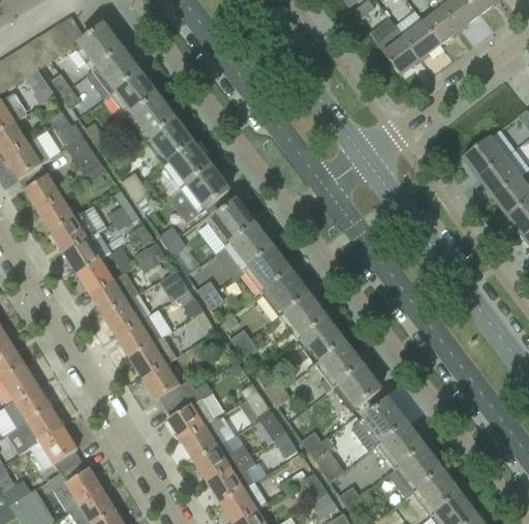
[(364,0),(351,10),(358,19),(366,12),(373,7),(374,6),(369,0),(364,0)]
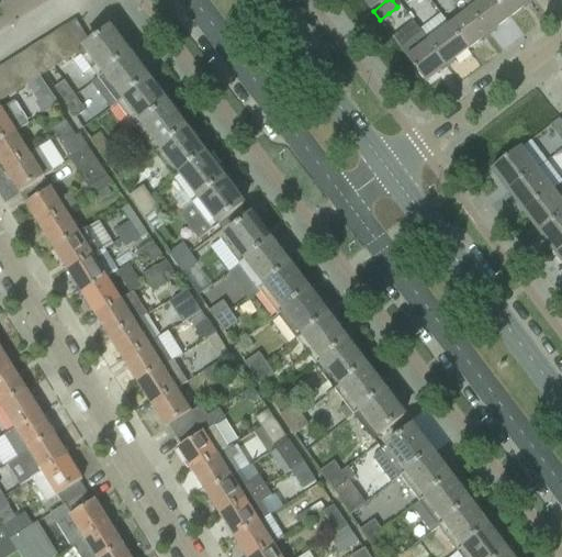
[(480,0),(470,8),(487,31),(508,15),(497,0),(480,0)]
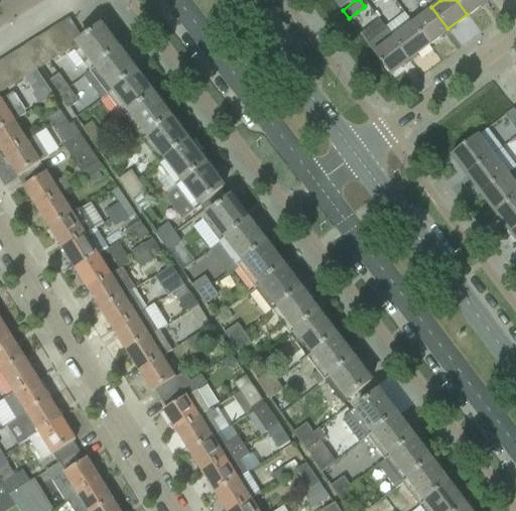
[(457,0),(467,14),(486,0),(457,0)]
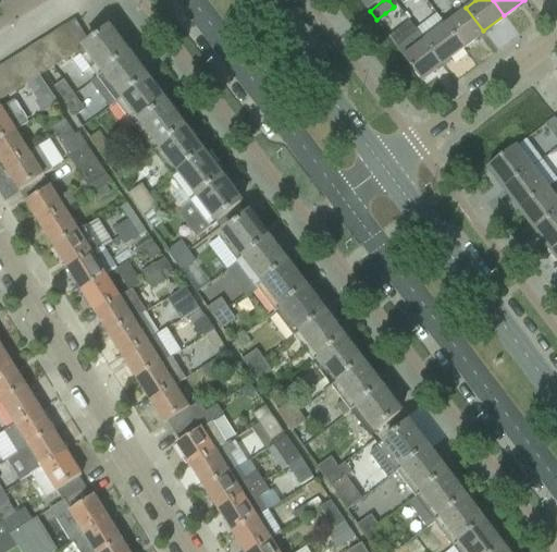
[(466,8),(445,23),(462,47),(483,31),(466,8)]
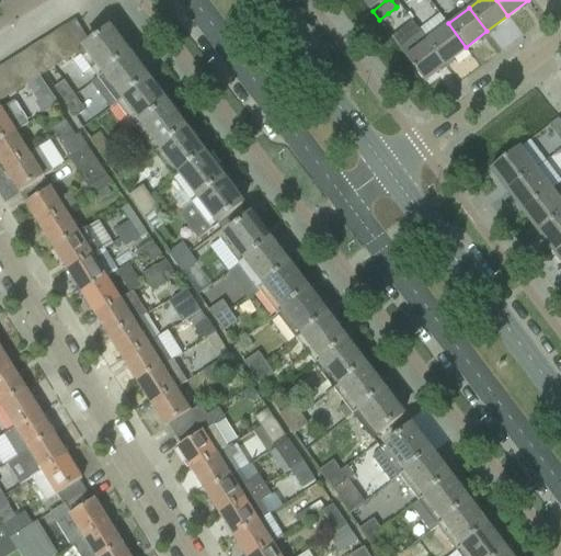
[(63,25),(79,49),(89,42),(89,41),(75,18),(63,25)]
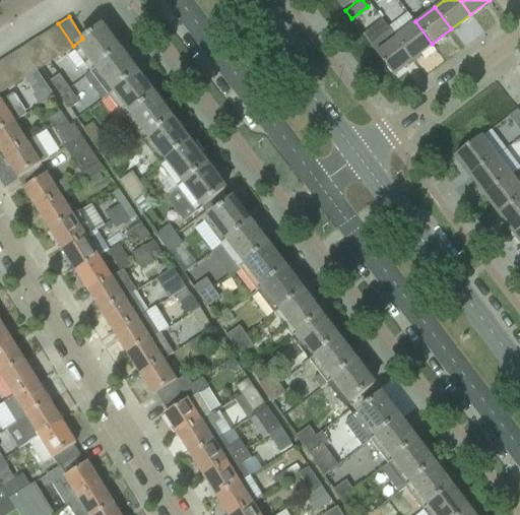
[(415,21),(396,37),(412,58),(432,44),(415,21)]
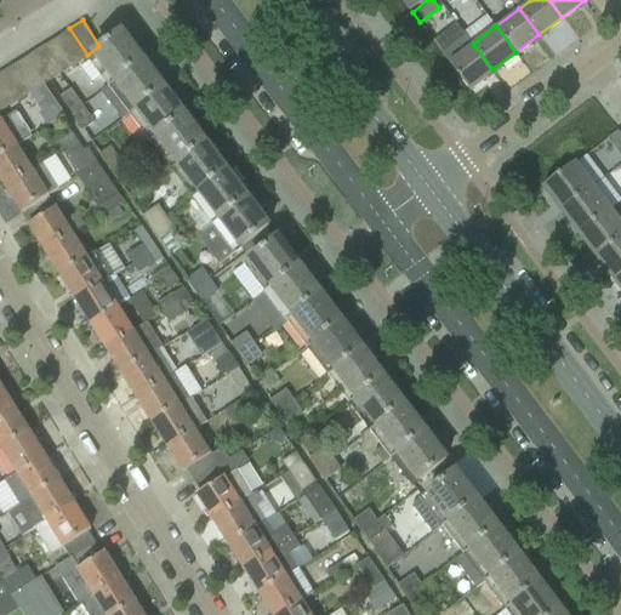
[(85,53),(86,56),(87,55),(69,28),(57,35),(74,61),(85,53)]
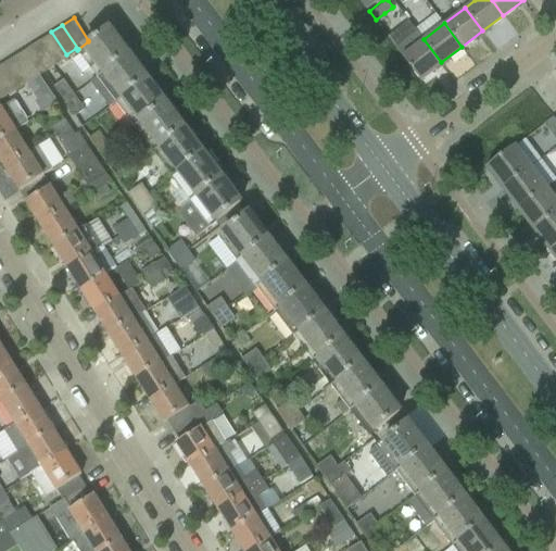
[(77,50),(96,74),(127,51),(108,25),(88,40),(88,41),(78,49),(77,50)]
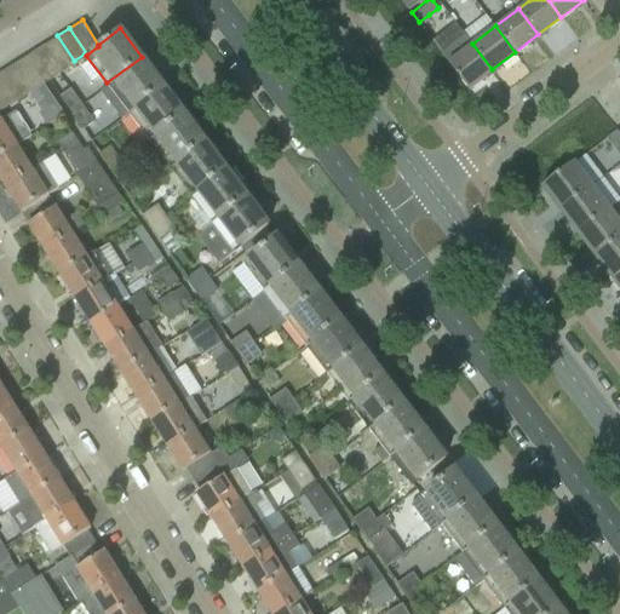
[(464,33),(440,51),(448,62),(468,87),(492,69),(472,44),(464,33)]
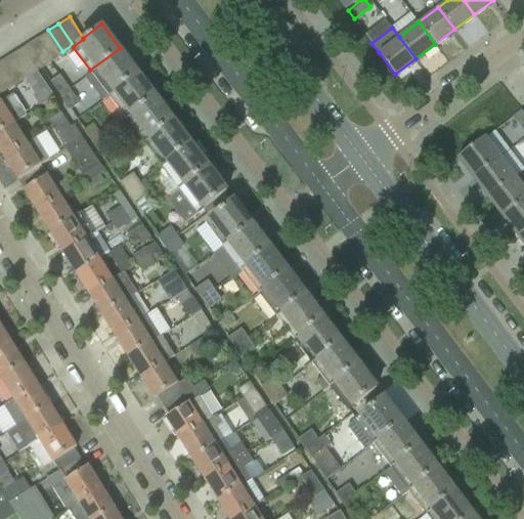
[(51,58),(62,51),(48,30),(38,36),(51,58)]
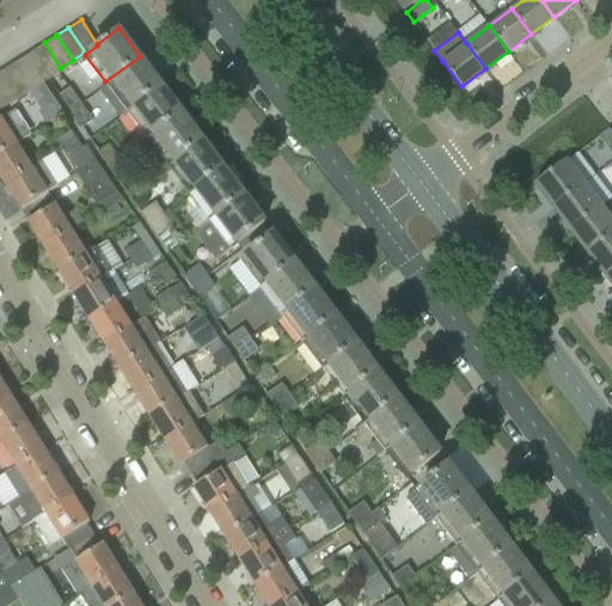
[(48,75),(60,68),(44,42),(32,50),(48,75)]
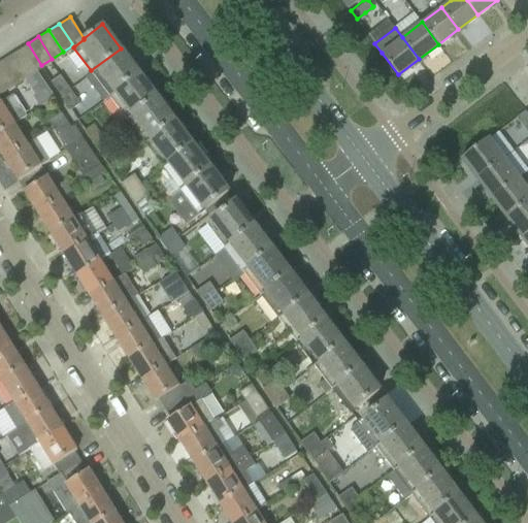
[(23,46),(11,54),(26,75),(36,69),(23,46)]
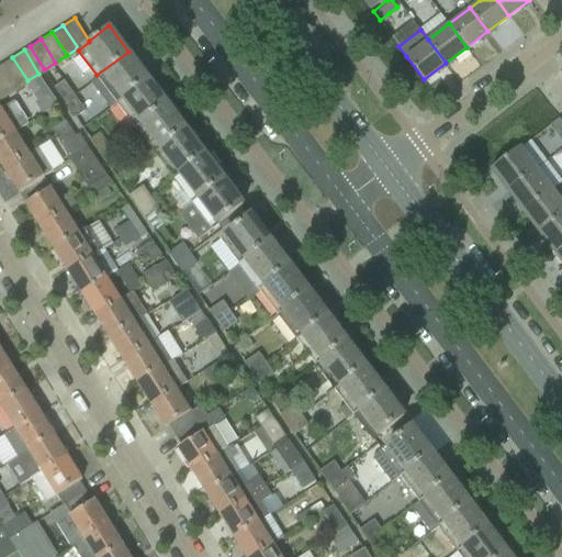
[(97,75),(91,80),(110,106),(116,100),(148,77),(128,52),(97,75)]
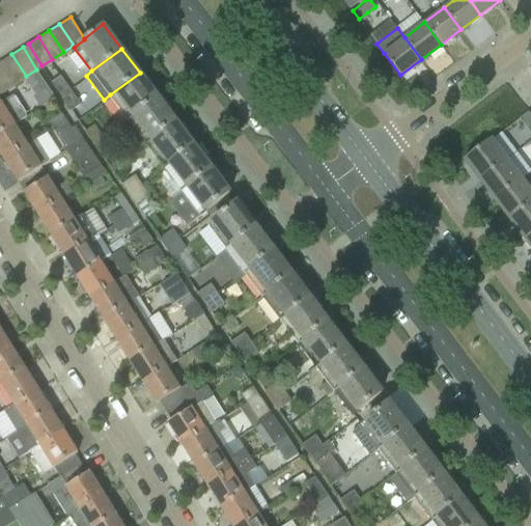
[(11,54),(1,60),(16,83),(26,76),(11,54)]
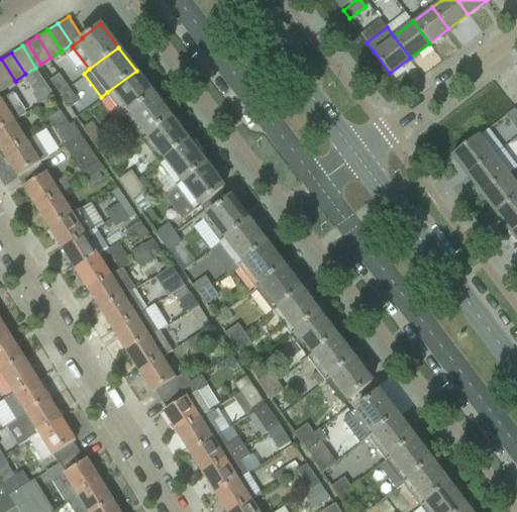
[(1,59),(0,59),(0,80),(4,87),(15,81),(1,59)]
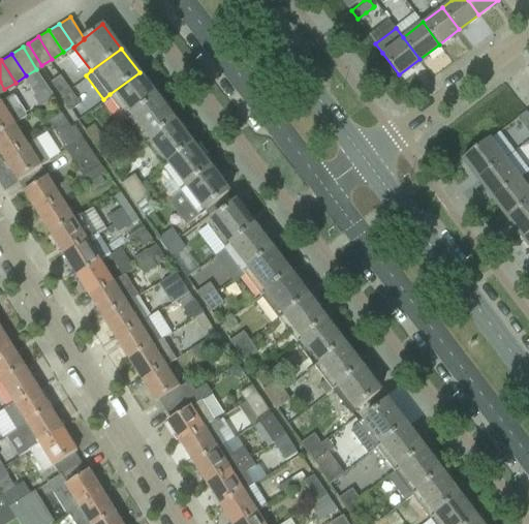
[(60,72),(51,80),(61,94),(70,87),(60,72)]
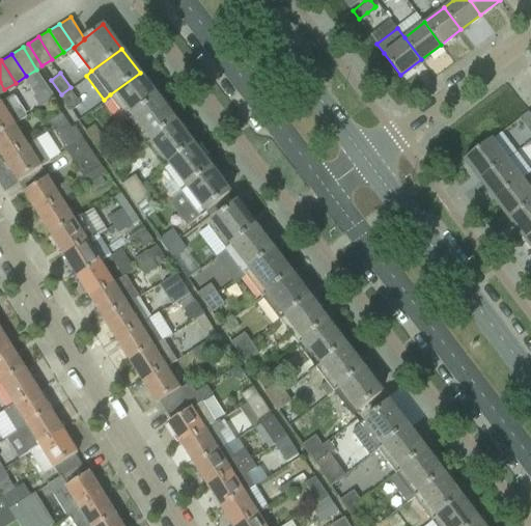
[(110,94),(128,118),(158,95),(140,73),(110,94)]
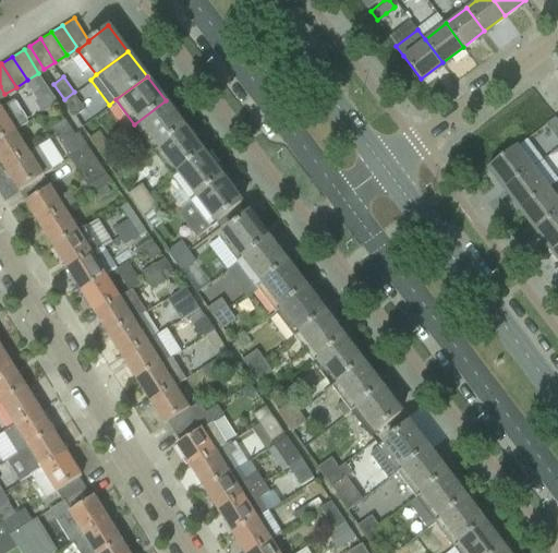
[(48,89),(34,98),(41,110),(56,101),(58,100),(50,89),(48,89)]
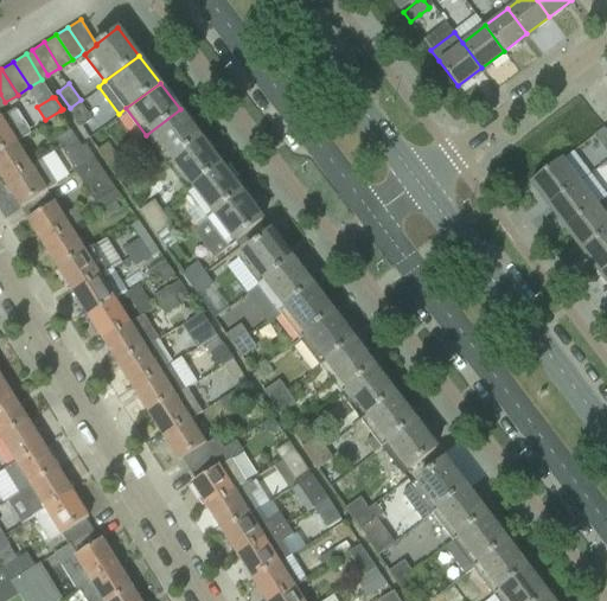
[(81,100),(70,108),(81,123),(93,116),(81,100)]
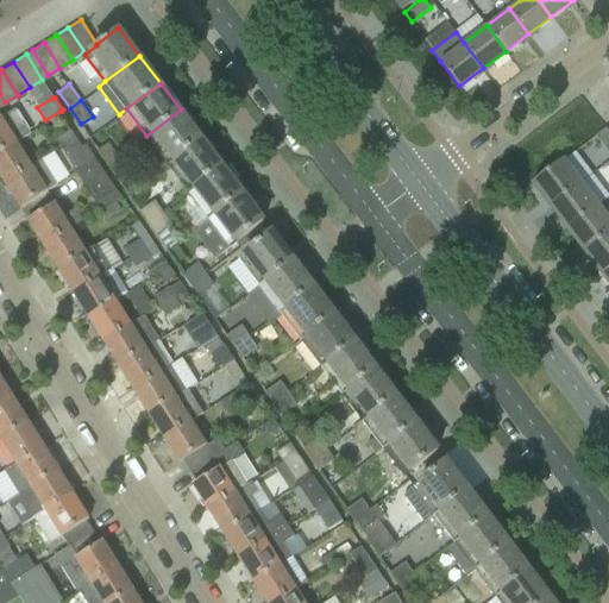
[(0,115),(0,150),(17,140),(29,132),(14,108),(0,115)]
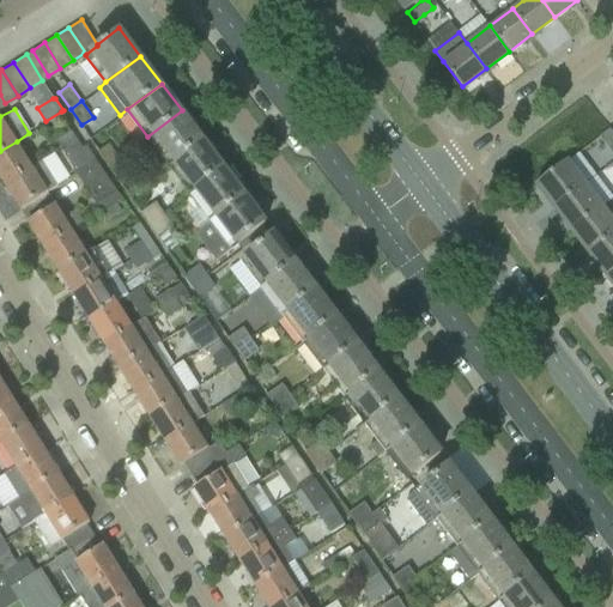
[(147,137),(169,164),(202,138),(182,110),(147,137)]
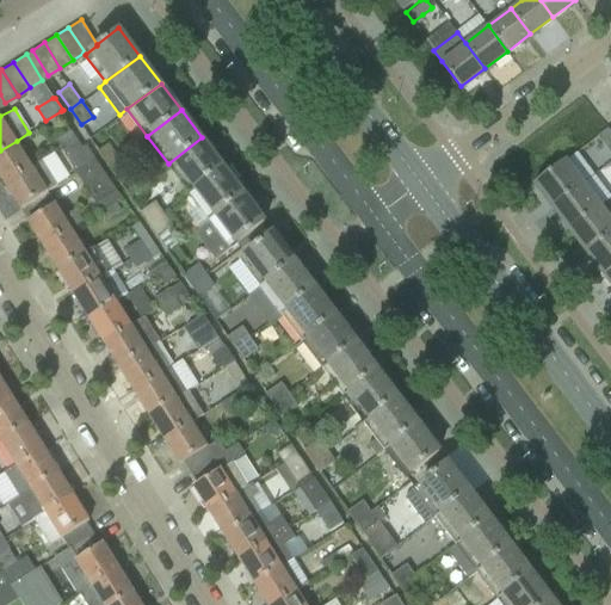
[(598,133),(597,134),(610,152),(610,130),(608,125),(598,133)]
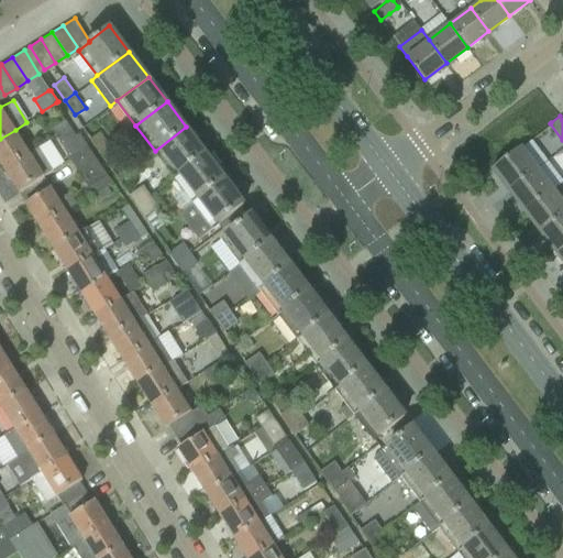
[(52,126),(58,134),(72,127),(65,117),(52,126)]
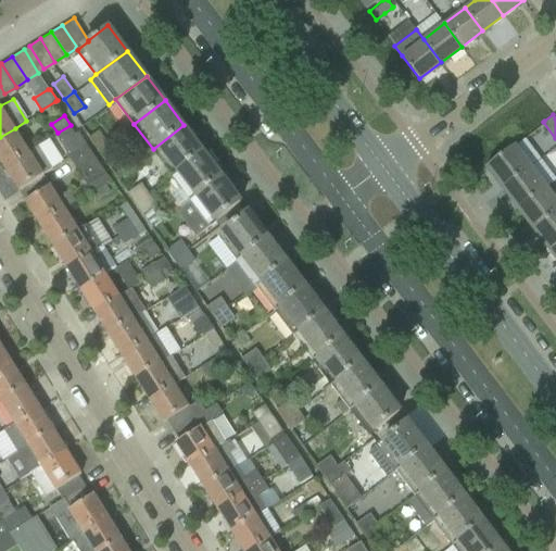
[(71,125),(58,133),(61,139),(74,130),(71,125)]
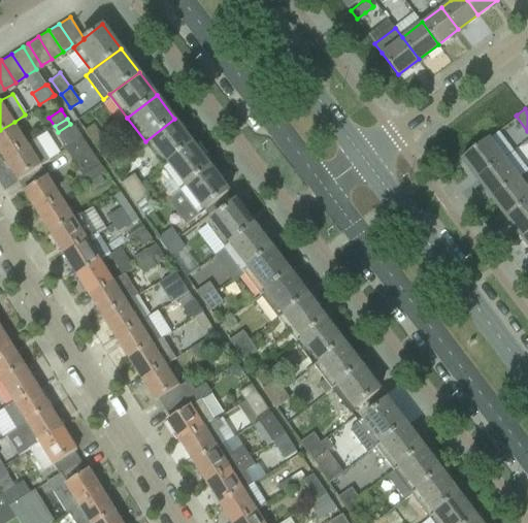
[(145,141),(163,165),(193,142),(174,119),(145,141)]
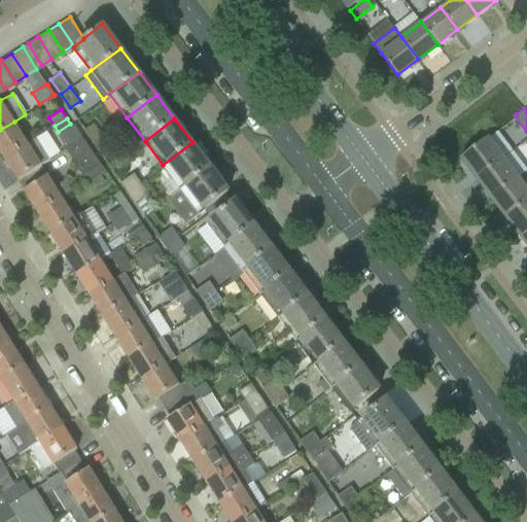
[(0,130),(0,150),(4,158),(28,142),(14,122),(0,130)]
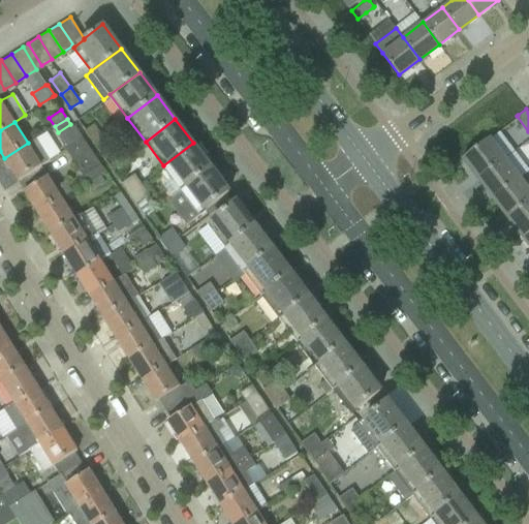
[(94,122),(85,128),(91,139),(101,132),(94,122)]
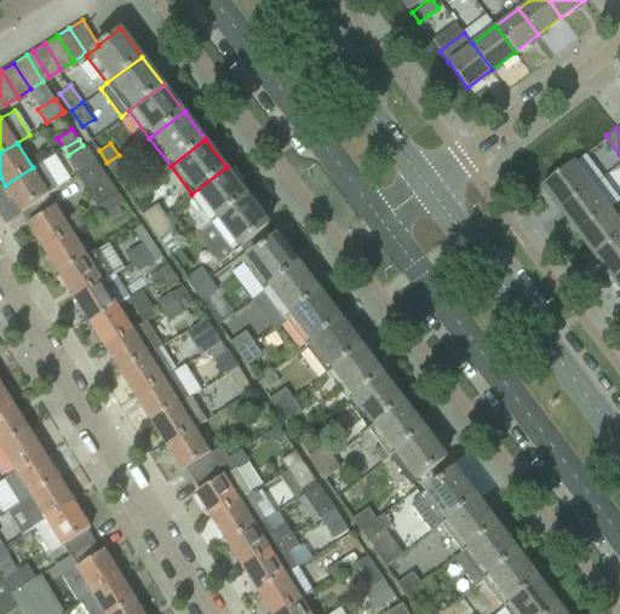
[(78,171),(76,172),(101,211),(118,201),(122,198),(97,160),(78,171)]
